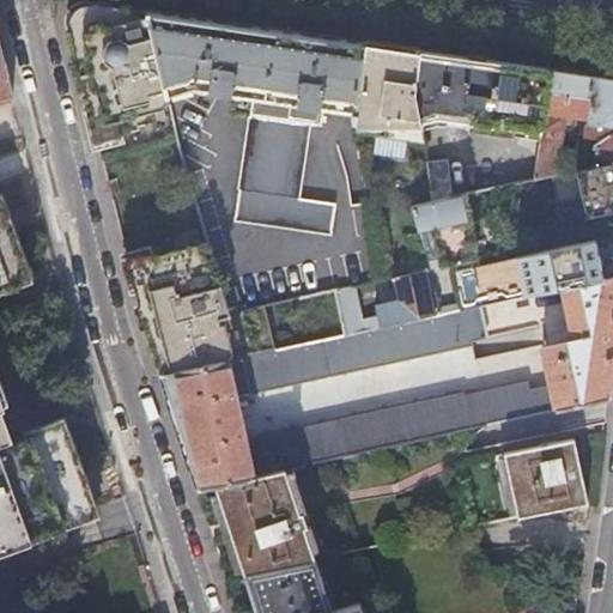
[(135,126),(152,122),(150,113),(159,110),(165,102),(164,96),(163,92),(152,46),(145,11),(104,5),(83,2),(74,12),(65,22),(70,42),(93,140),(96,140),(120,134),(137,129),(135,126)]
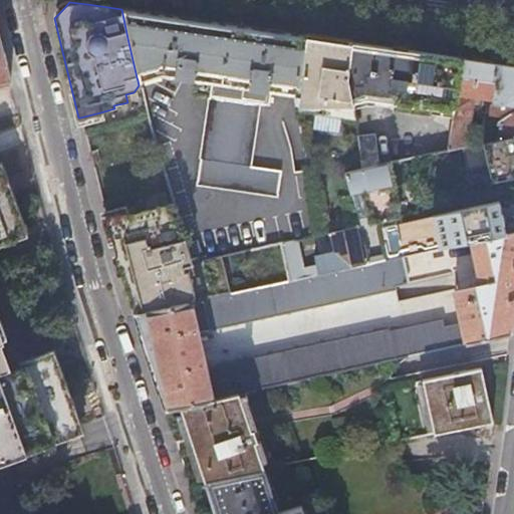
[(137,77),(138,80),(160,74),(208,81),(194,184),(276,196),(280,170),(251,165),(258,105),(266,107),(268,91),(290,94),(291,103),(296,103),(298,95),(293,94),(302,36),(240,27),(218,23),(121,9),(127,38),(137,77)]
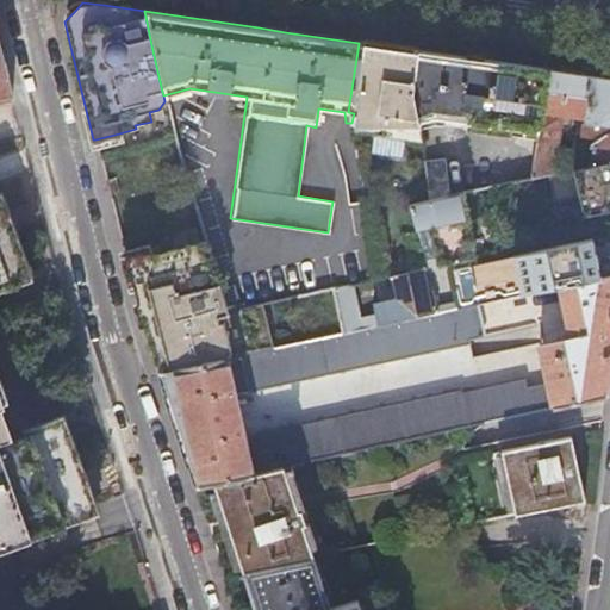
[(387,47),(359,43),(348,112),(354,113),(352,123),(352,124),(353,132),(418,143),(417,134),(415,124),(415,119),(410,88),(415,51),(387,47)]
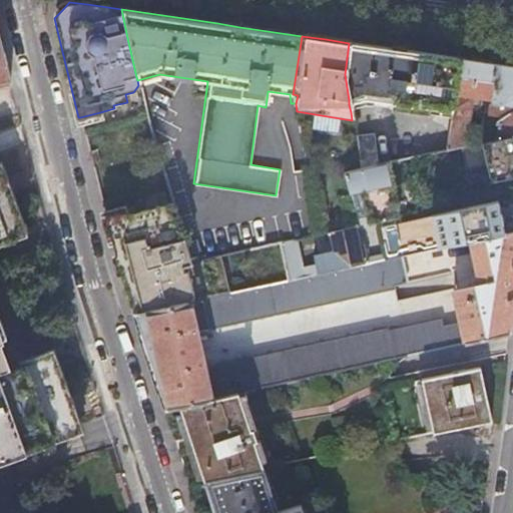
[(399,50),(349,43),(345,74),(349,100),(362,97),(451,110),(458,58),(399,50)]
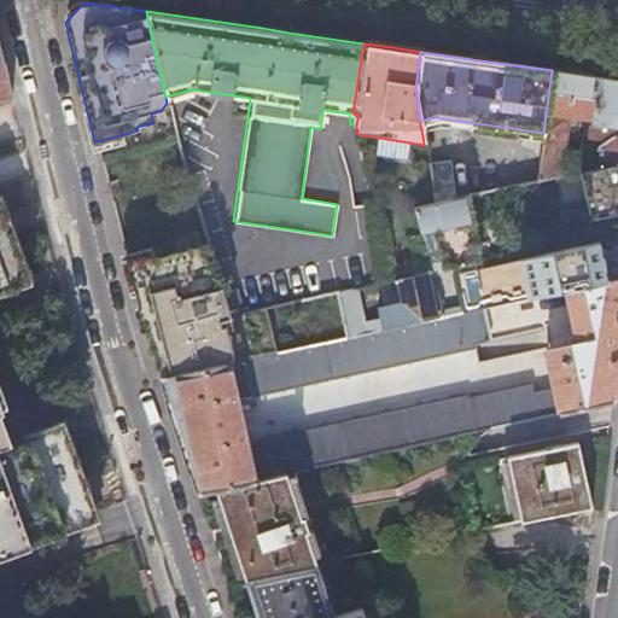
[(571,108),(586,110),(583,135),(578,173),(598,169),(617,164),(617,68),(601,65),(599,77),(579,75),(552,70),(543,133),(537,182),(561,178),(571,108)]
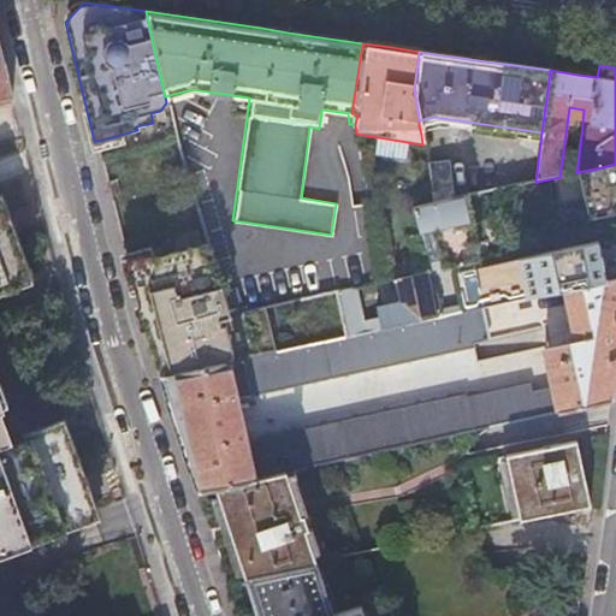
[(419,125),(421,135),(430,134),(427,125),(419,125)]
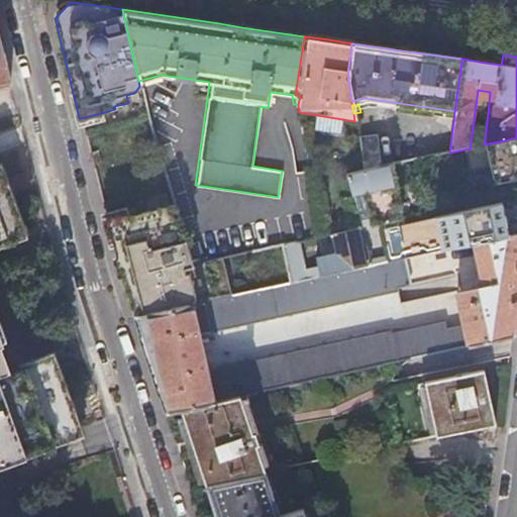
[(101,113),(81,118),(83,126),(103,121),(101,113)]
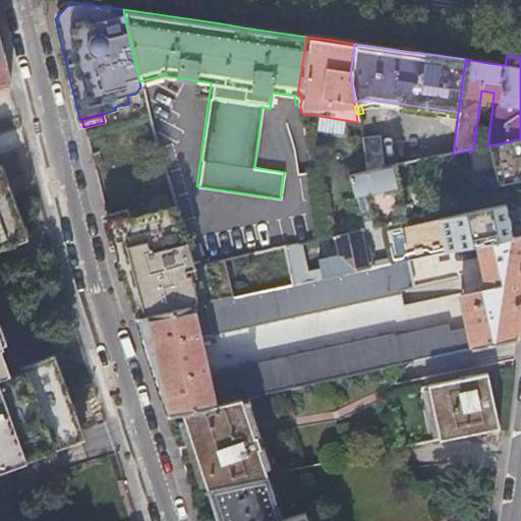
[(520,138),(504,142),(487,146),(498,184),(520,179),(520,138)]
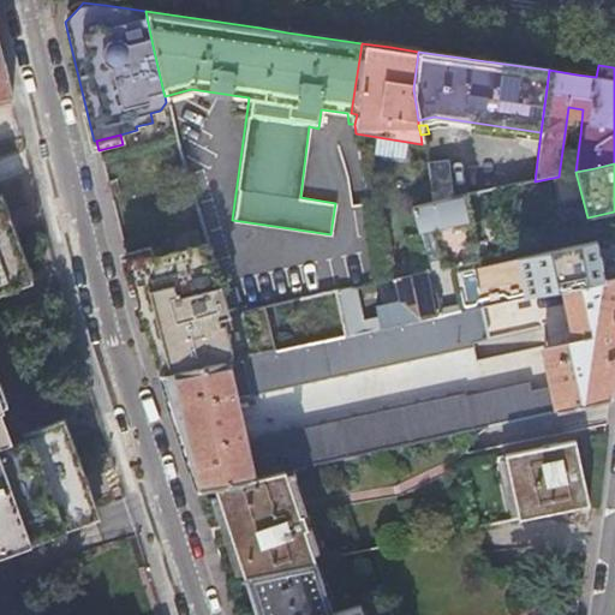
[(446,165),(425,167),(431,204),(452,201),(446,165)]
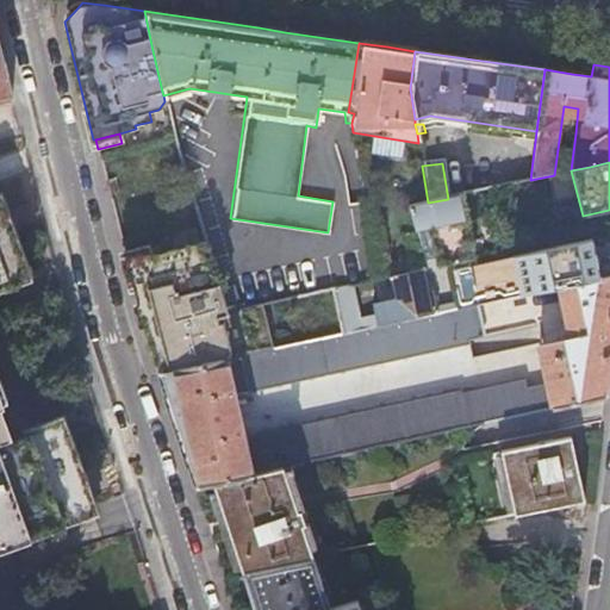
[(554,175),(530,180),(518,184),(520,191),(530,188),(536,212),(567,205),(560,173),(554,175)]
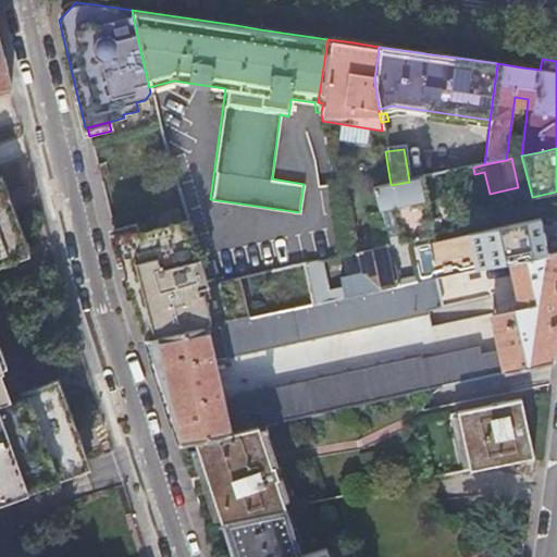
[(437,175),(417,180),(421,199),(442,195),(437,175)]
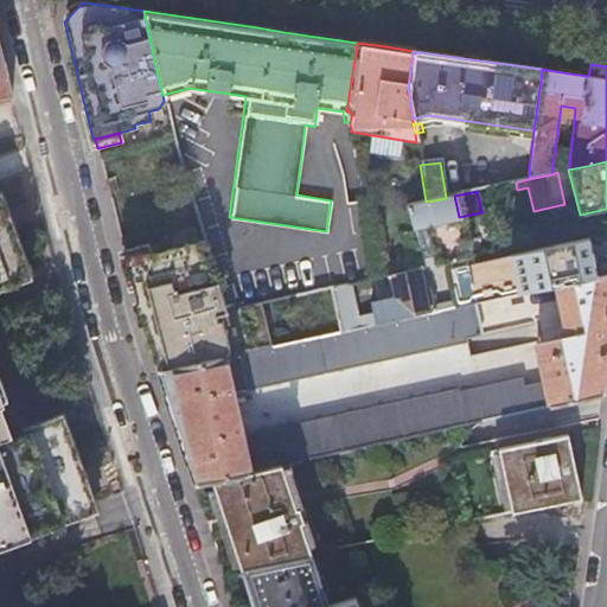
[(421,260),(422,268),(468,257),(459,217),(454,196),(446,198),(426,202),(407,206),(411,229),(426,225),(434,257),(421,260)]
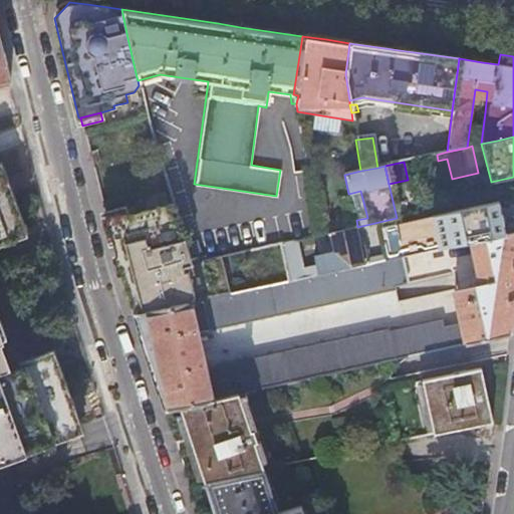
[(9,378),(6,369),(4,365),(1,366),(0,363),(0,228),(17,222),(0,173),(0,445),(73,419),(52,362),(9,378)]
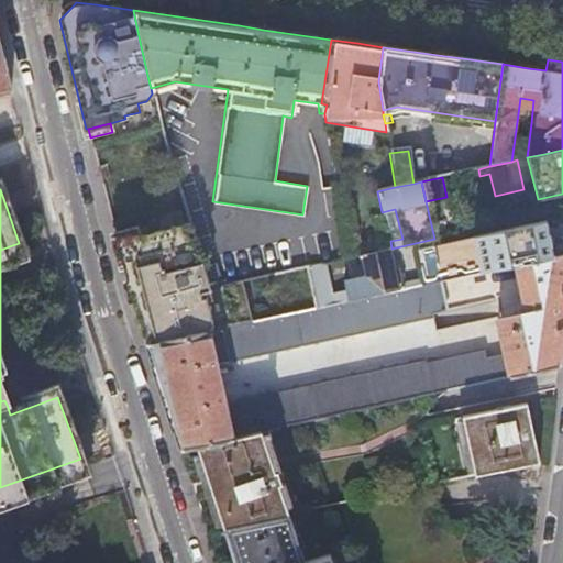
[(562,236),(549,240),(544,221),(411,251),(419,286),(438,282),(515,265),(562,254),(562,236)]
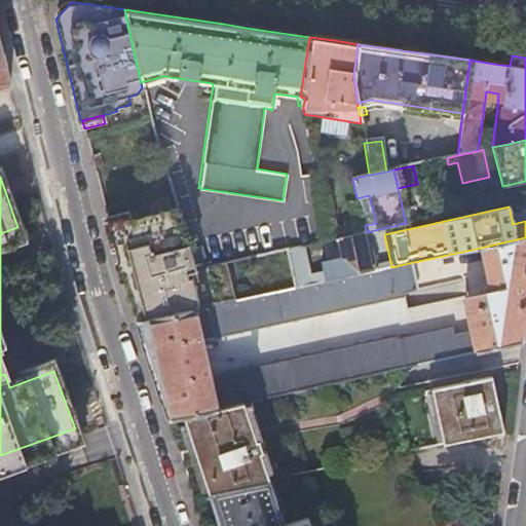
[(110,228),(109,228),(123,285),(126,300),(133,324),(136,323),(233,302),(225,263),(195,269),(177,211),(130,223),(110,228)]
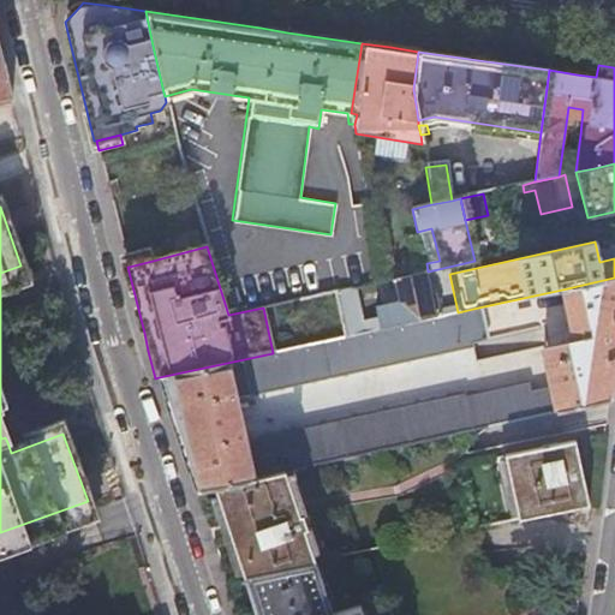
[(150,251),(126,256),(129,267),(153,261),(150,251)]
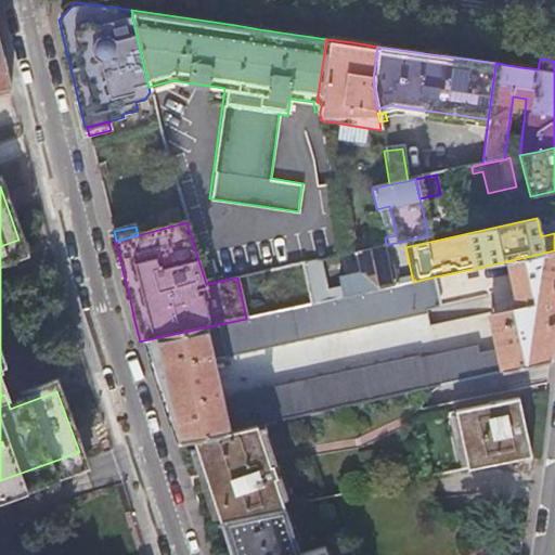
[(383,252),(382,246),(355,252),(360,275),(349,278),(352,295),(397,285),(391,262),(386,265),(383,252)]
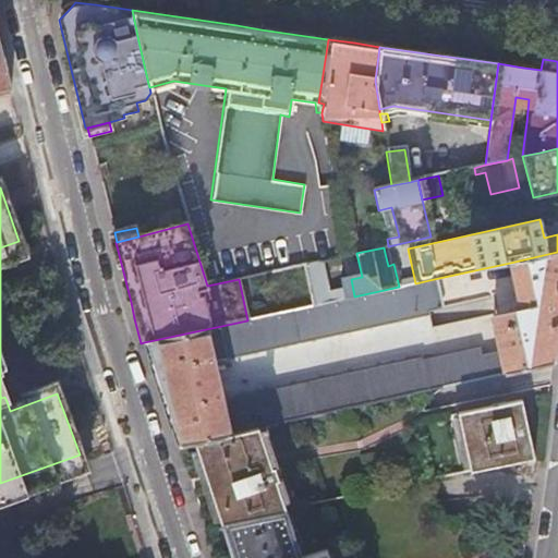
[(434,279),(415,283),(399,287),(354,296),(247,320),(144,342),(162,398),(179,447),(194,444),(268,427),(441,387),(550,364),(557,318),(557,313),(557,252),(510,263),(519,303),(494,338),(497,351),(480,355),(477,347),(420,361),(420,359),(220,401),(213,364),(427,314),(426,311),(439,308),(434,279)]
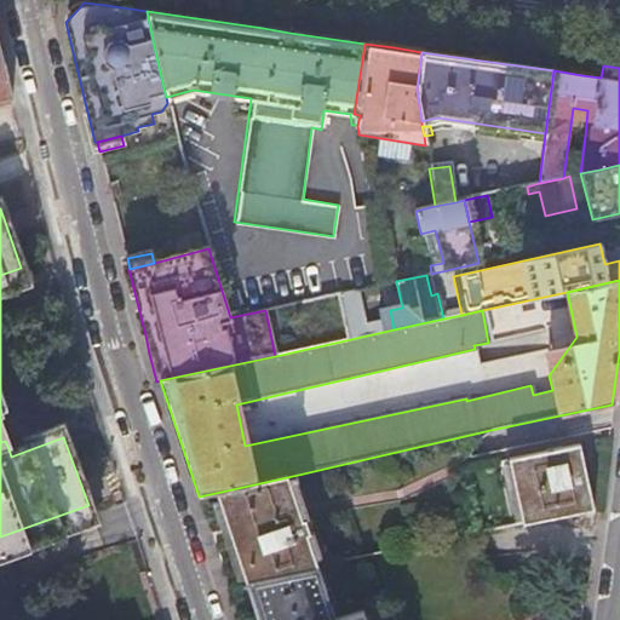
[(365,288),(336,294),(338,308),(367,302),(365,288)]
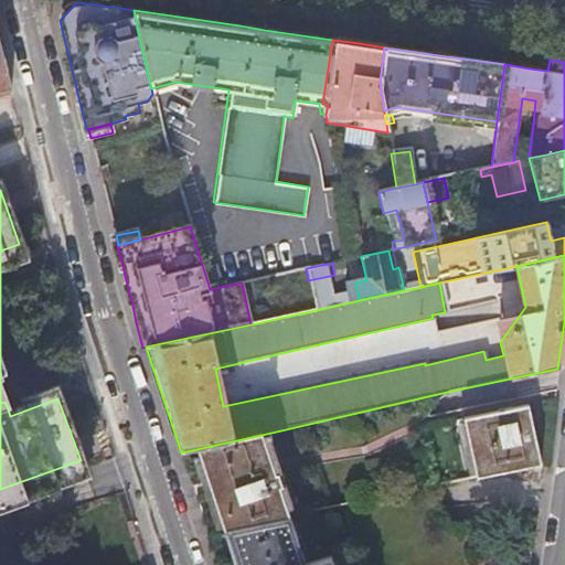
[(461,419),(475,480),(540,467),(526,405),(501,412),(461,419)]
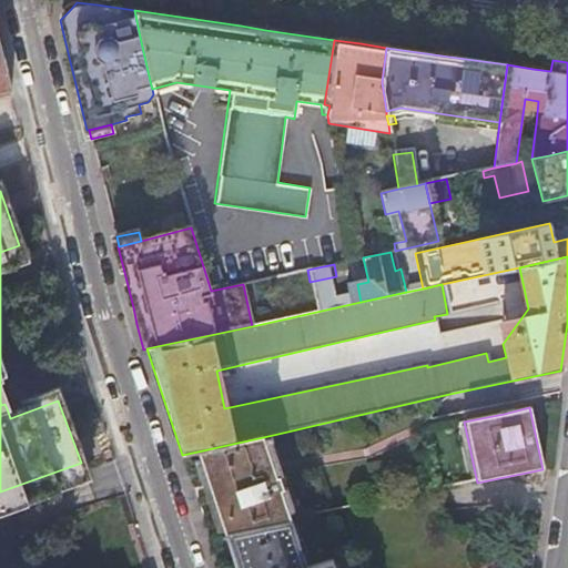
[(273,435),(198,452),(204,469),(198,470),(206,499),(213,497),(224,533),(237,530),(290,519),(280,489),(284,488),(279,474),(275,476),(264,442),(274,439),(273,435)]
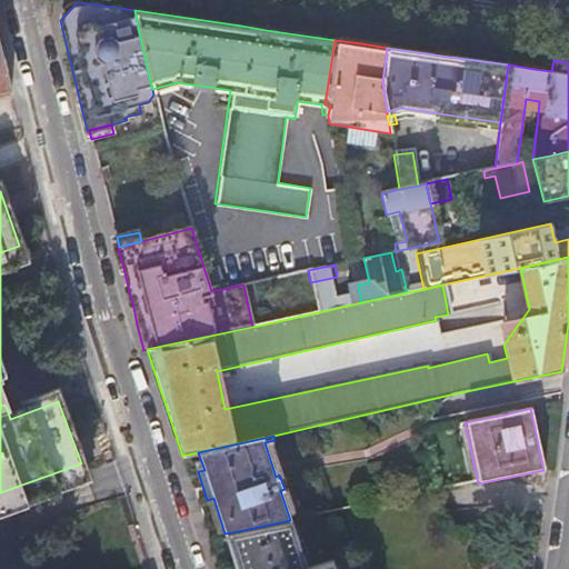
[(291,520),(290,520),(238,531),(225,533),(236,568),(336,568),(333,561),(306,568),(291,520)]
